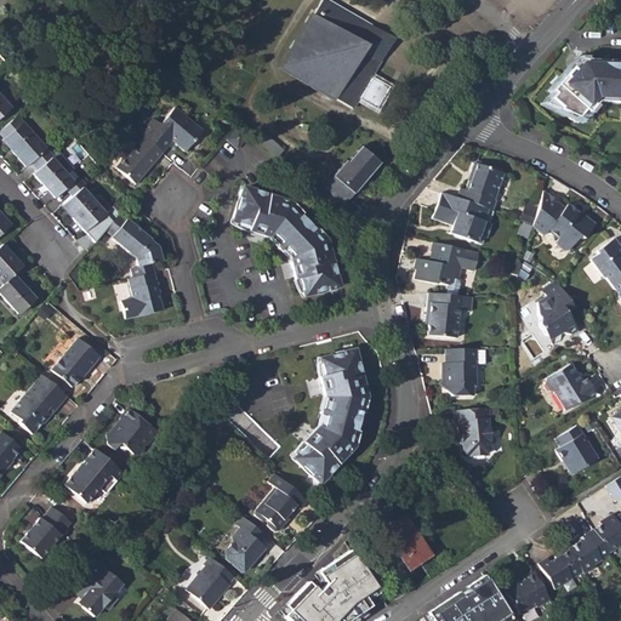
[(328,0),(322,0),(281,67),(352,108),(380,61),(376,58),(381,50),(377,35),(370,30),(371,26),(328,0)]
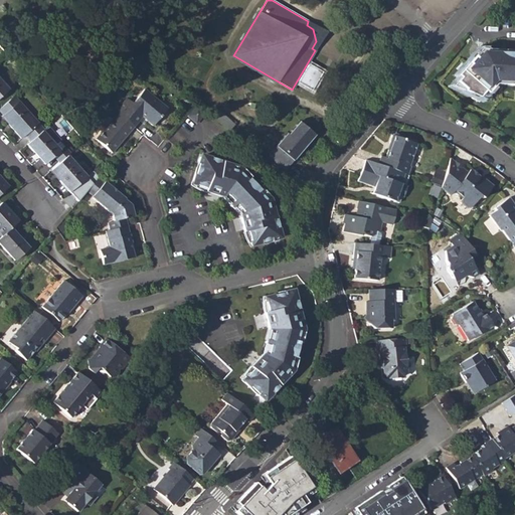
[(491,79),(514,81),(514,48),(501,48),(501,52),(479,51),(473,57),(471,55),(455,73),(457,75),(454,79),(462,88),(460,92),(475,98),(481,91),(484,93),(490,87),(487,83),(491,79)]
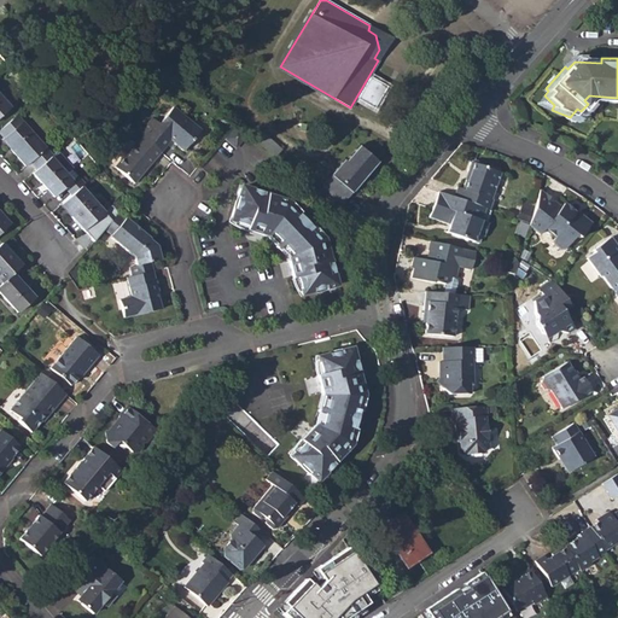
[(0,116),(11,108),(0,95),(0,116)]
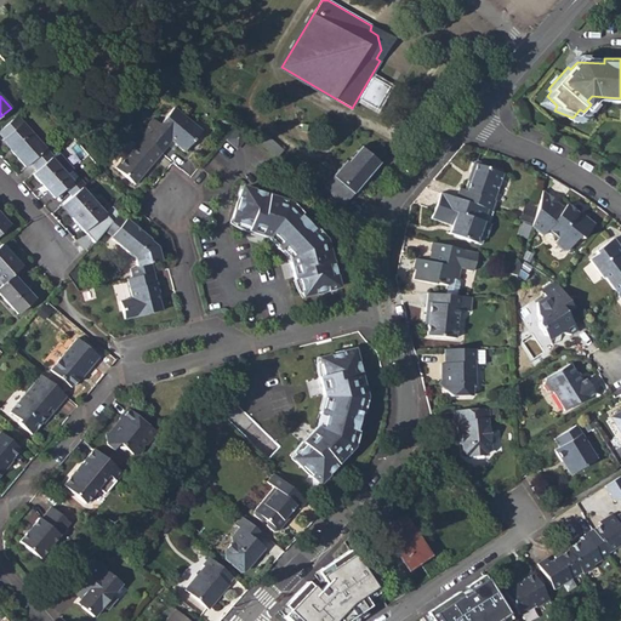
[(154,119),(141,135),(161,153),(171,141),(183,151),(200,130),(175,108),(161,125),(154,119)]
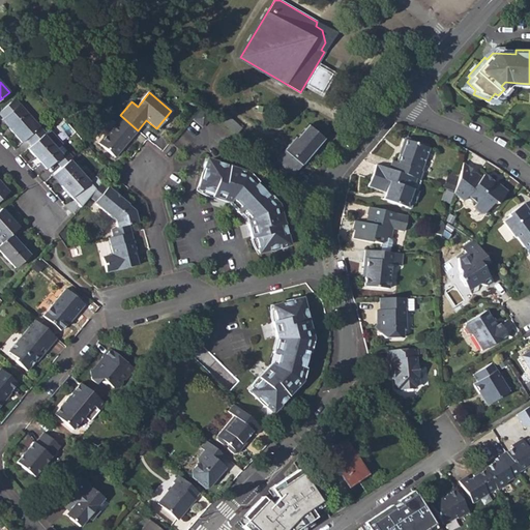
[(22,142),(26,138),(32,145),(43,135),(45,133),(13,98),(0,110),(0,114),(9,125),(8,126),(22,142)]
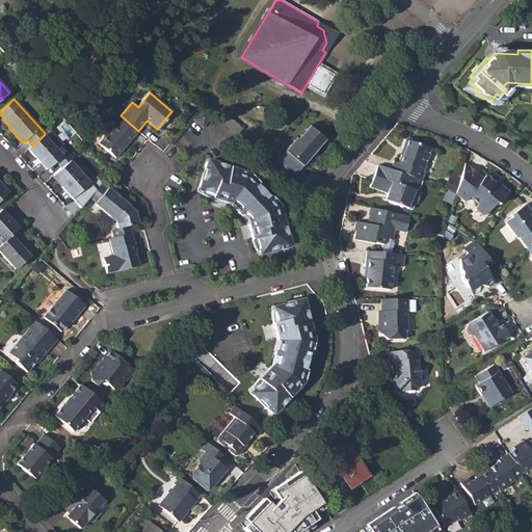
[(203,126),(211,116),(204,110),(195,120),(203,126)]
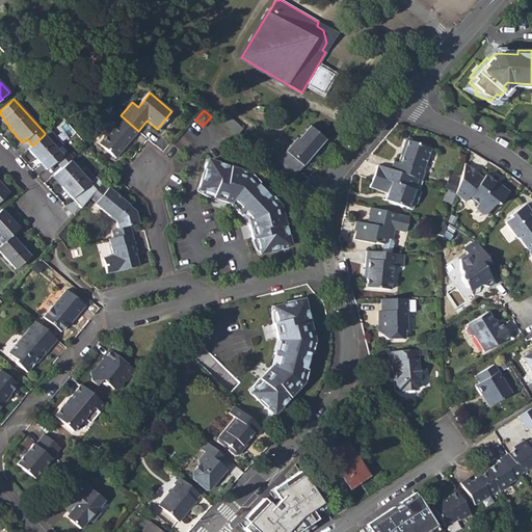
[(221,111),(215,117),(236,136),(242,129),(221,111)]
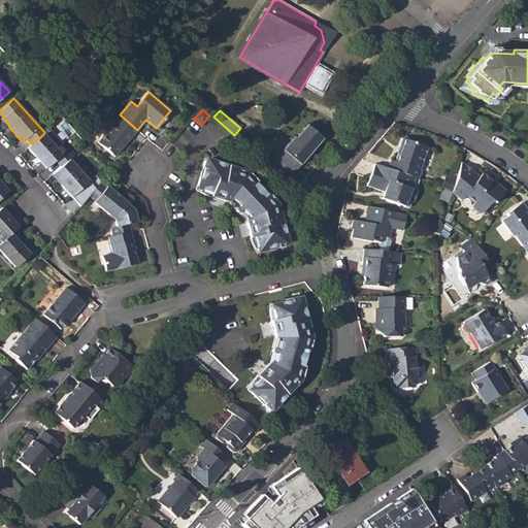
[(114,157),(137,130),(120,114),(117,112),(111,120),(114,123),(98,142),(114,157)]
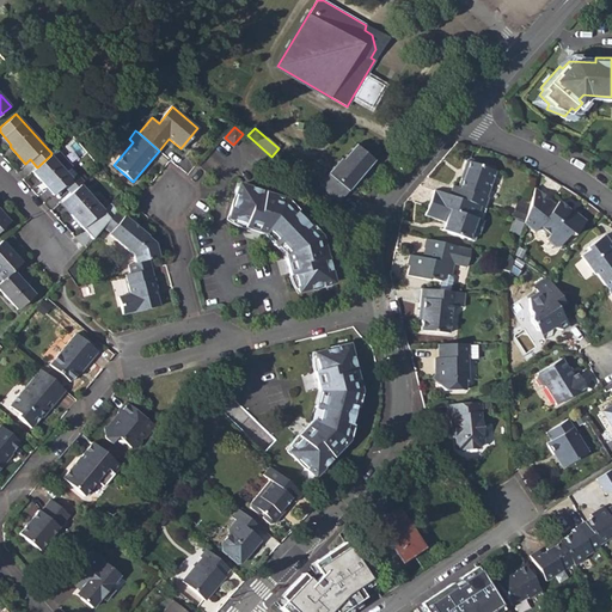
[(340,159),(318,185),(338,202),(373,161),(355,146),(341,160),(340,159)]
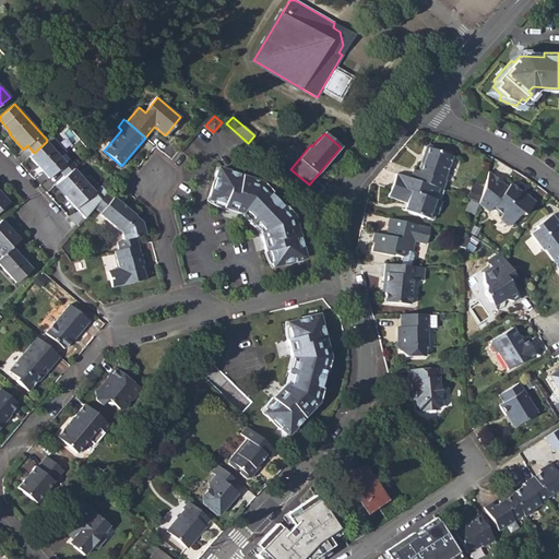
[(48,178),(59,169),(64,176),(73,169),(73,168),(75,166),(70,159),(64,164),(46,142),(34,153),(28,156),(48,178)]
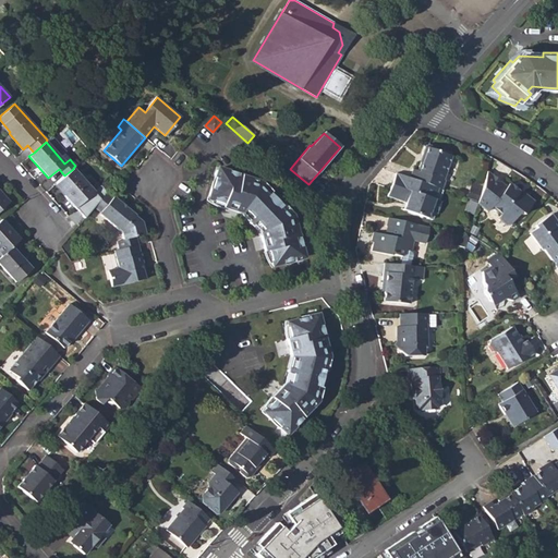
[(422,162),(419,170),(414,168),(411,178),(436,186),(438,187),(443,190),(446,181),(444,180),(452,157),(450,153),(443,150),(440,152),(437,150),(436,147),(431,145),(426,147),(424,156),(426,159),(424,164),(422,162)]
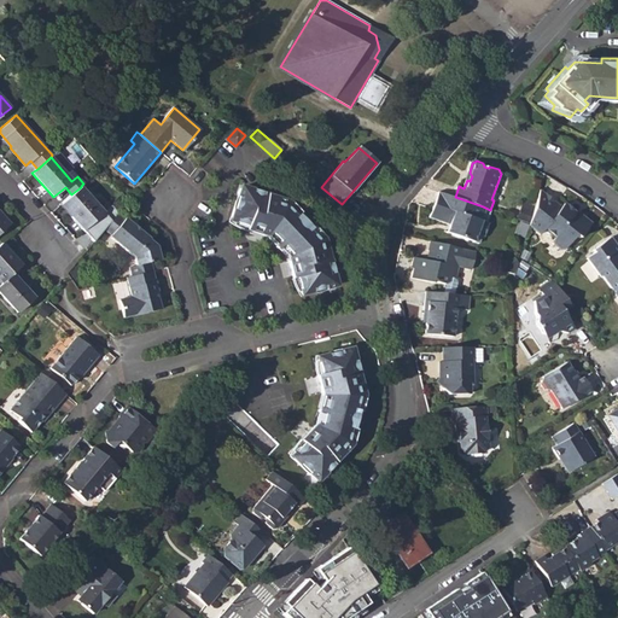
[(280,245),(287,254),(290,260),(287,261),(291,269),(292,279),(296,279),(299,292),(303,295),(333,286),(336,283),(328,254),(324,251),(322,251),(319,239),(316,239),(308,231),(310,228),(297,215),(295,216),(286,208),(287,205),(275,202),(277,199),(274,196),(245,186),(242,188),(231,217),(233,221),(248,226),(246,229),(255,231),(263,235),(264,232),(272,235),(279,243),(275,246),(277,249),(280,245)]
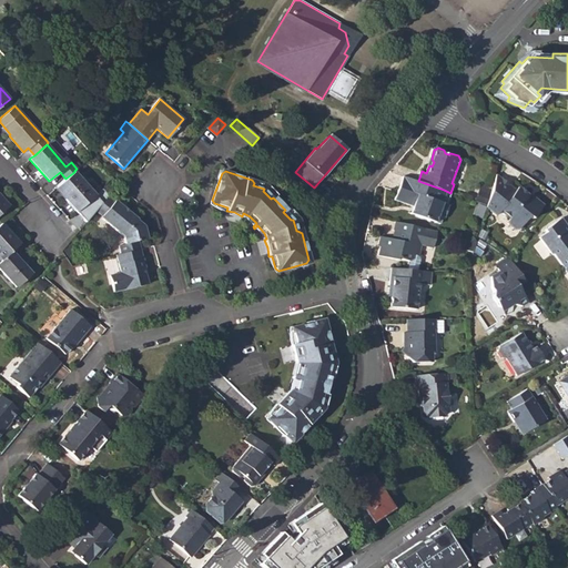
[(67,196),(66,199),(77,213),(95,195),(74,172),(66,179),(58,185),(67,196)]
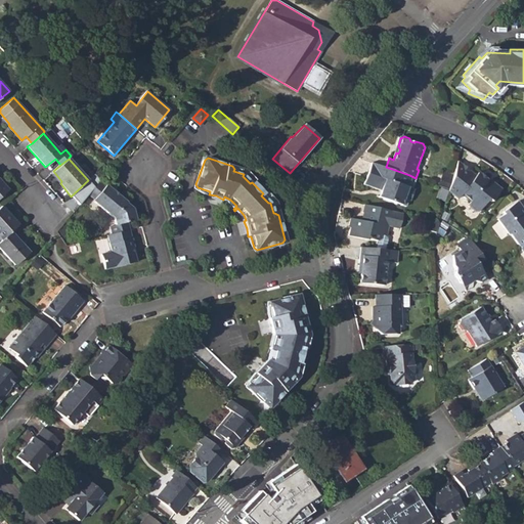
[(386,167),(372,162),(364,184),(380,189),(385,191),(383,199),(396,204),(399,197),(404,199),(408,187),(405,186),(409,175),(386,167)]
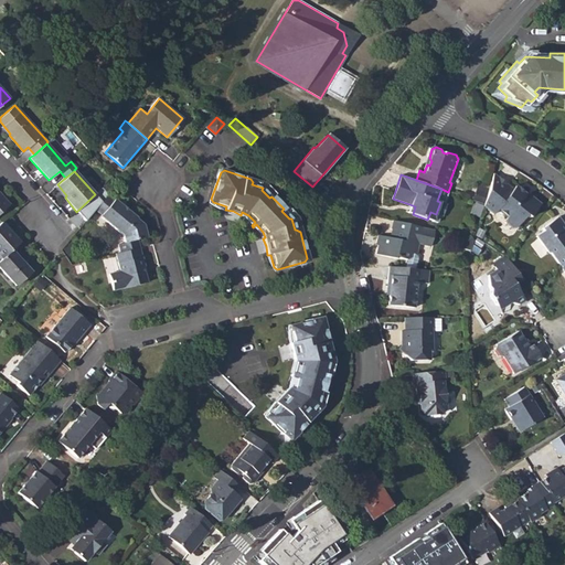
[(497,212),(508,219),(505,222),(507,224),(514,228),(516,228),(525,214),(530,217),(540,203),(530,195),(526,200),(520,195),(521,193),(511,188),(509,190),(492,179),(487,198),(483,205),(482,211),(493,217),(497,212)]
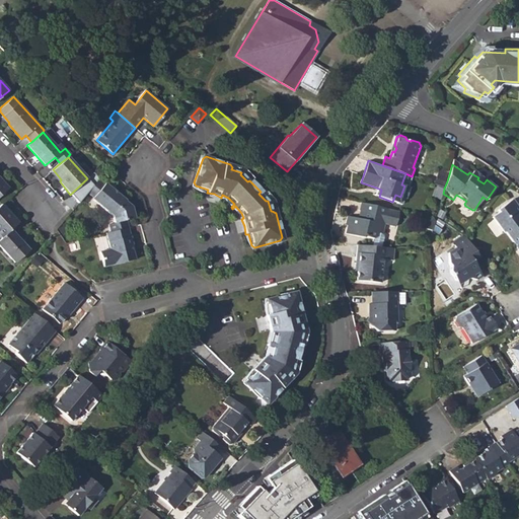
[(447,181),(438,178),(435,186),(444,189),(447,181)]
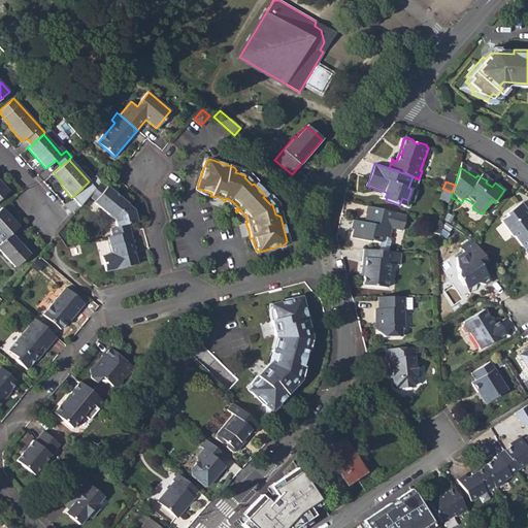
[(105,188),(100,183),(89,196),(94,201),(105,188)]
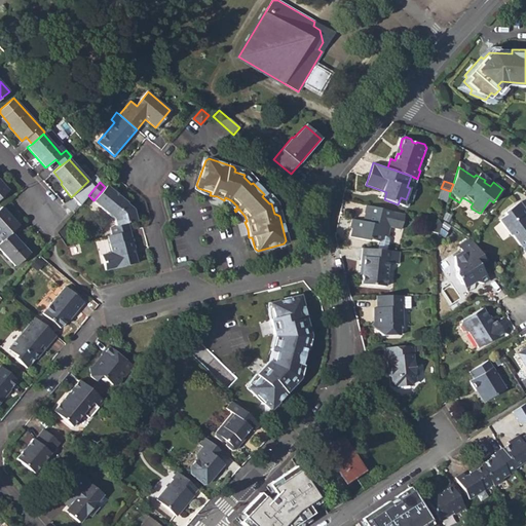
[(94,200),(92,201),(113,219),(115,226),(109,228),(110,235),(128,230),(126,223),(135,221),(133,211),(127,203),(107,185),(94,200)]
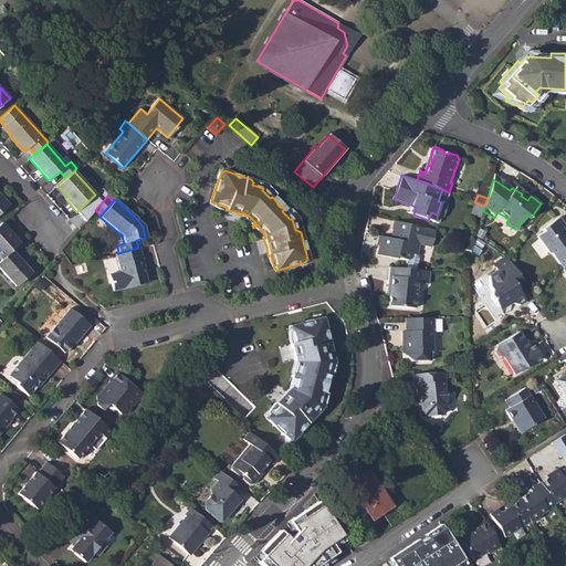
[(474,202),(468,199),(464,209),(482,215),(483,211),(484,206),(474,202)]
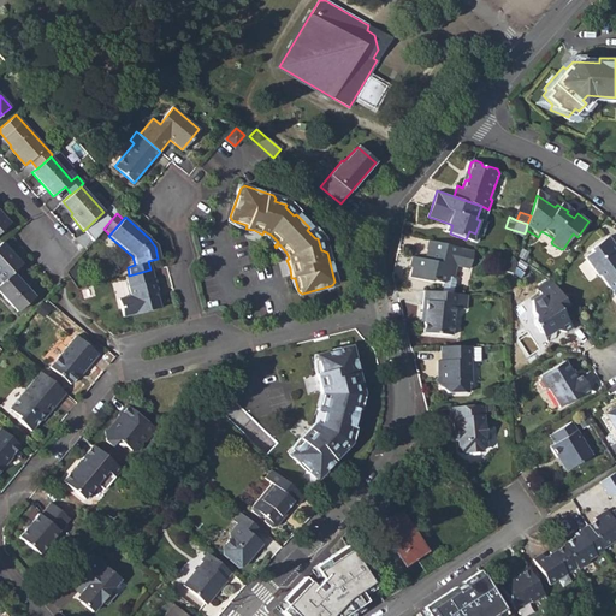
[(615,288),(615,253),(612,248),(615,246),(608,237),(590,250),(592,254),(584,259),(597,277),(602,277),(611,291),(615,288)]
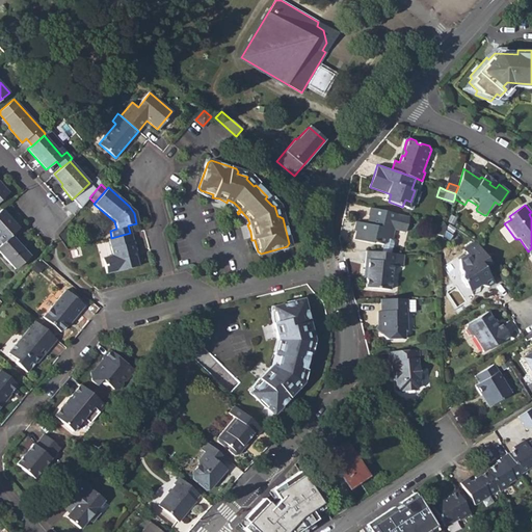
[(407,216),(369,207),(367,215),(368,216),(366,223),(355,220),(353,230),(355,231),(353,239),(372,243),(373,242),(382,244),(384,238),(391,239),(394,229),(403,231),(407,216)]
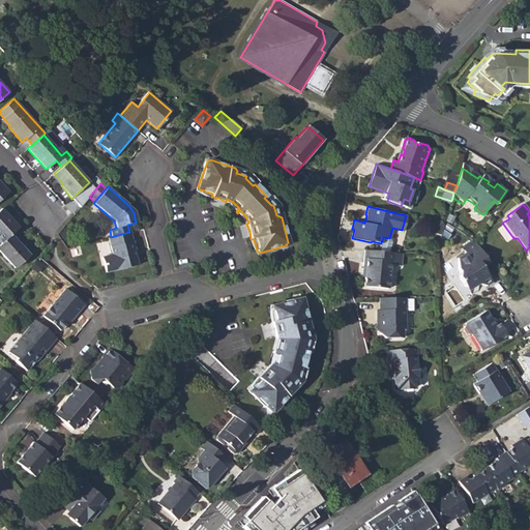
[(1,208),(0,208),(0,240),(1,242),(10,235),(11,234),(18,228),(1,208)]
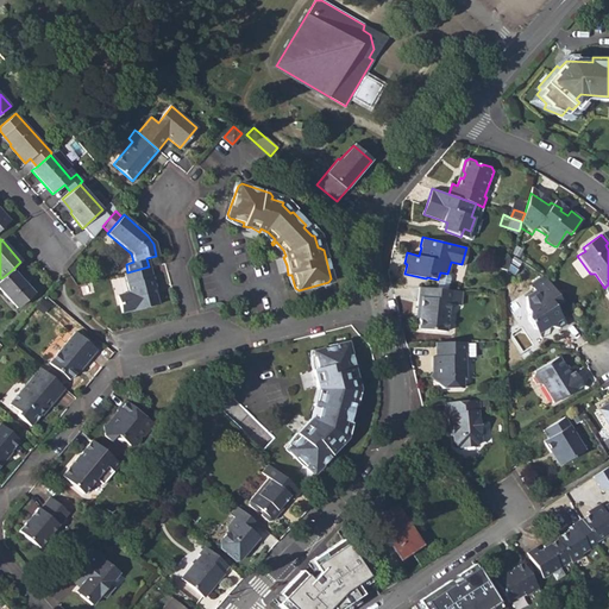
[(503,257),(500,269),(507,271),(510,259),(510,258),(503,257)]
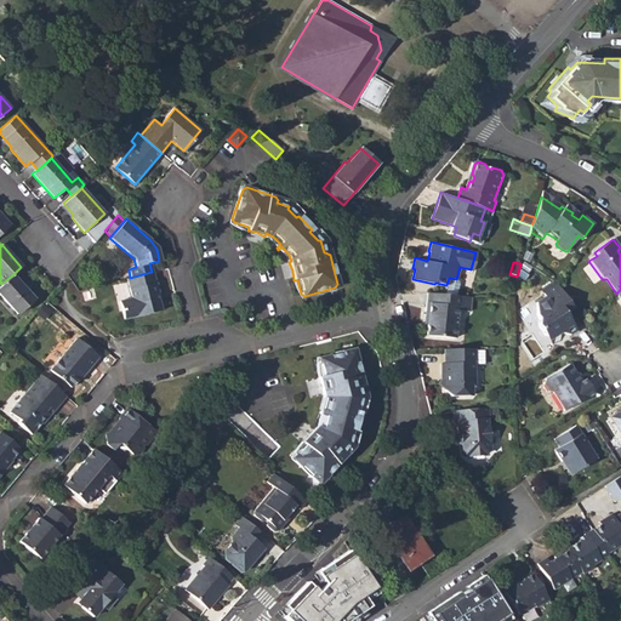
[(132,297),(120,301),(125,319),(137,315),(137,317),(163,311),(158,294),(159,294),(154,272),(152,272),(130,278),(127,278),(132,297)]
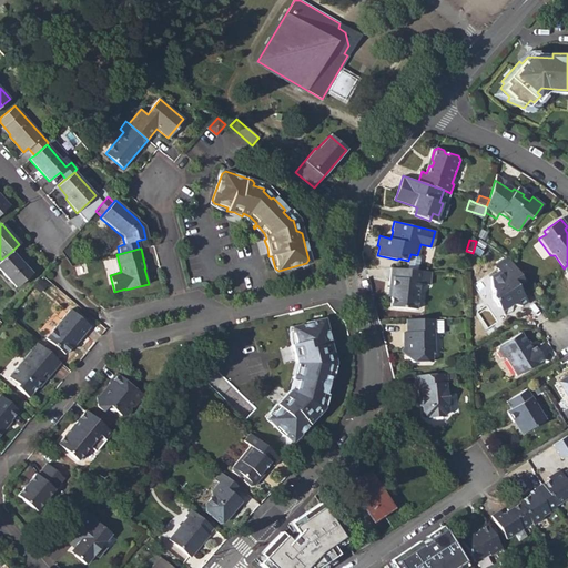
[(1,260),(0,261),(0,269),(16,287),(31,274),(11,252),(1,260)]
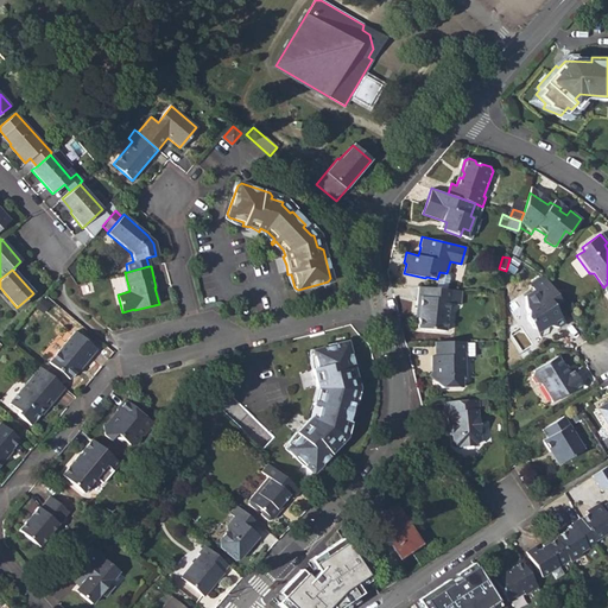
[(543,276),(531,283),(533,286),(546,279),(546,278),(543,276)]
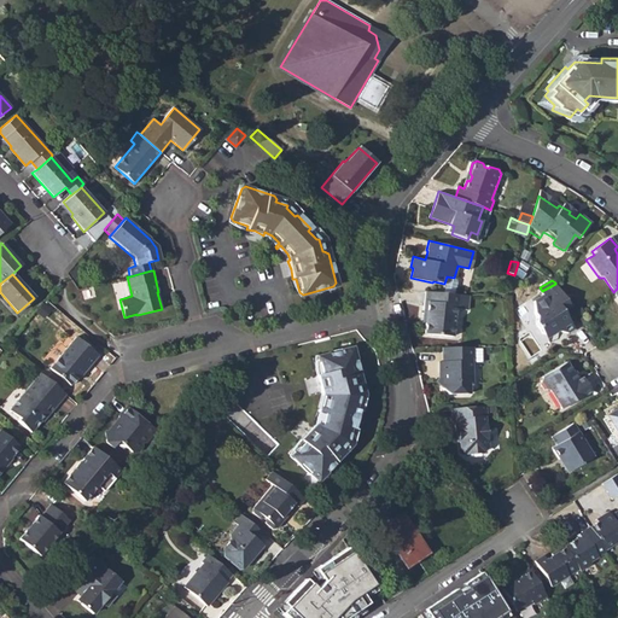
[(570,307),(555,284),(542,291),(538,293),(537,292),(531,296),(530,308),(532,312),(530,315),(547,342),(549,337),(558,331),(567,333),(573,328),(563,312),(570,307)]
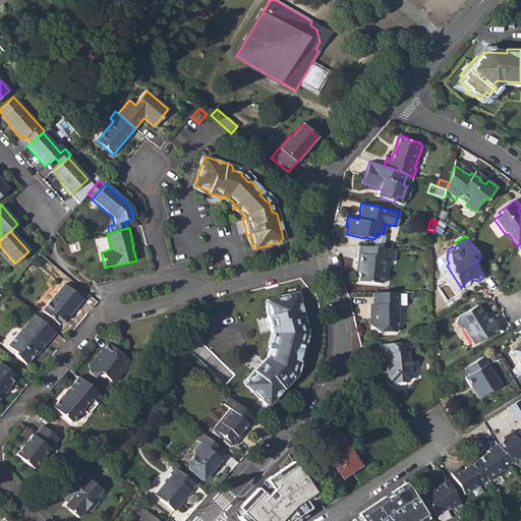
[(382,285),(385,263),(394,264),(395,249),(358,246),(357,265),(359,265),(359,273),(358,282),(382,285)]
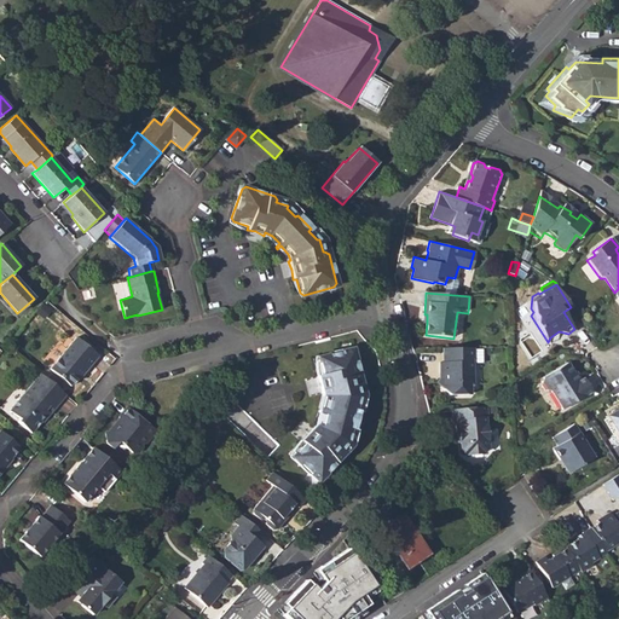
[(76,336),(50,369),(70,386),(84,370),(86,371),(98,356),(76,336)]
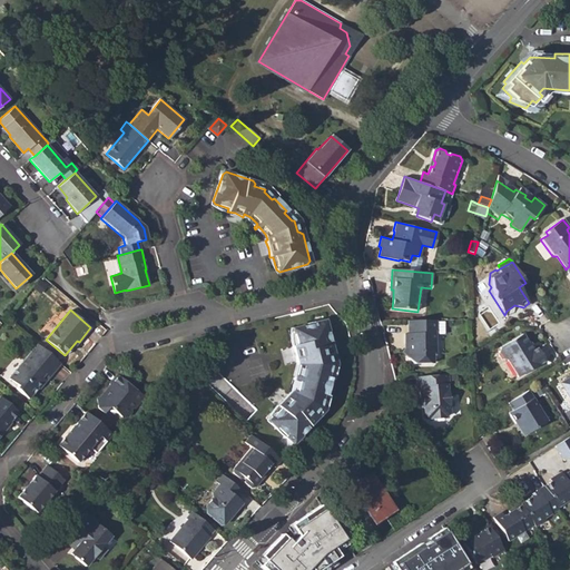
[(301,370),(297,380),(293,379),(293,381),(296,382),(293,392),(290,396),(288,394),(283,402),(276,406),(278,409),(269,419),(269,423),(291,443),(294,443),(314,423),(314,419),(312,416),(321,408),(318,406),(322,395),(325,396),(328,379),(326,379),(330,367),(331,366),(328,355),(330,354),(332,352),(325,324),(322,322),(294,330),(293,333),(296,346),(293,346),(296,354),(296,363),(298,362),(301,370)]
